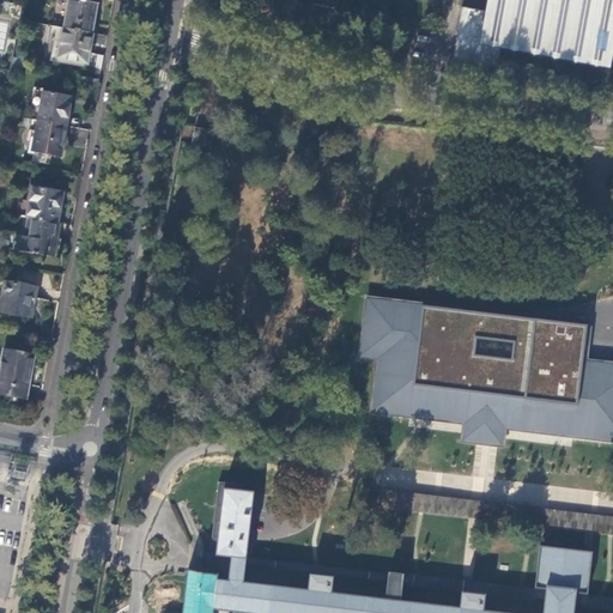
[(68,0),(64,29),(92,34),(98,4),(82,0),(68,0)]
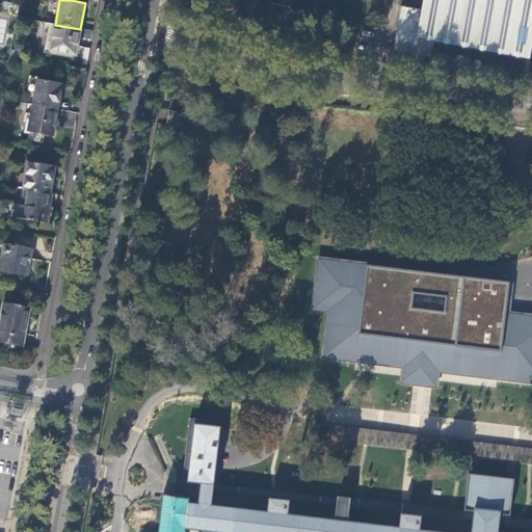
[(513,57),(515,62),(520,58),(530,60),(531,46),(531,0),(421,0),(420,10),(400,6),(392,52),(431,59),(434,43),(443,44),(445,49),(449,46),(460,48),(462,52),(467,49),(478,51),(480,55),(484,52),(496,54),(499,59),(503,55),(513,57)]
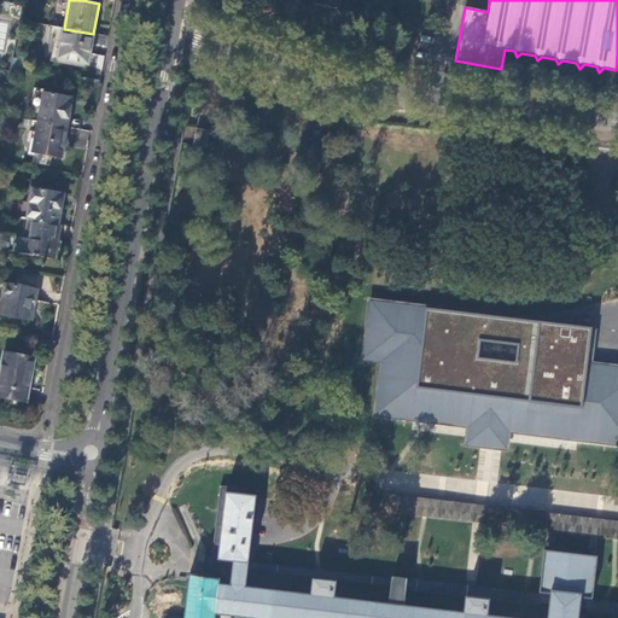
[(88,64),(93,34),(64,29),(58,28),(52,56),(59,57),(58,59),(88,64)]
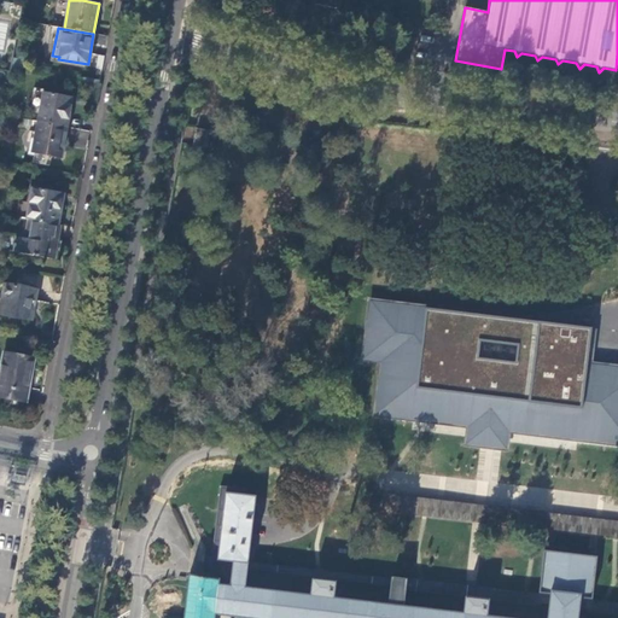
[(44,93),(39,122),(68,128),(74,98),(44,93)]
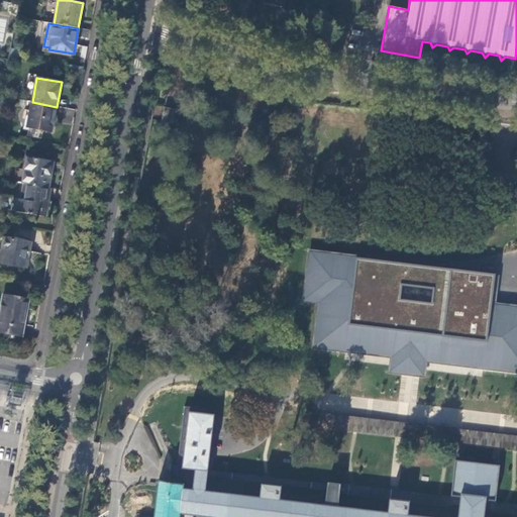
[(57,107),(32,102),(27,127),(53,131),(57,107)]
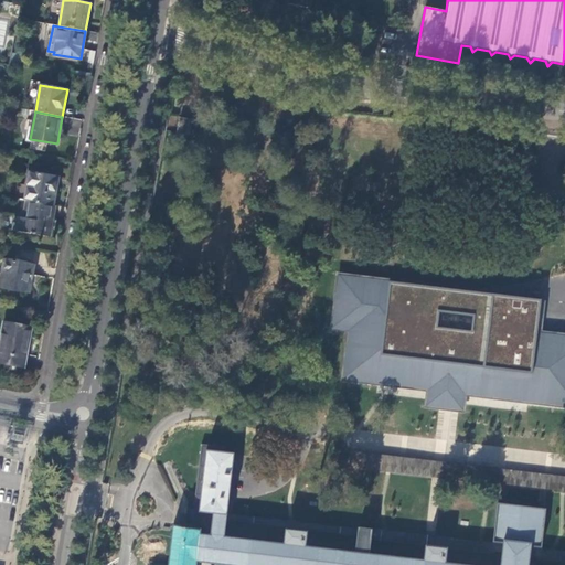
[(194,119),(180,116),(178,132),(191,135),(194,119)]
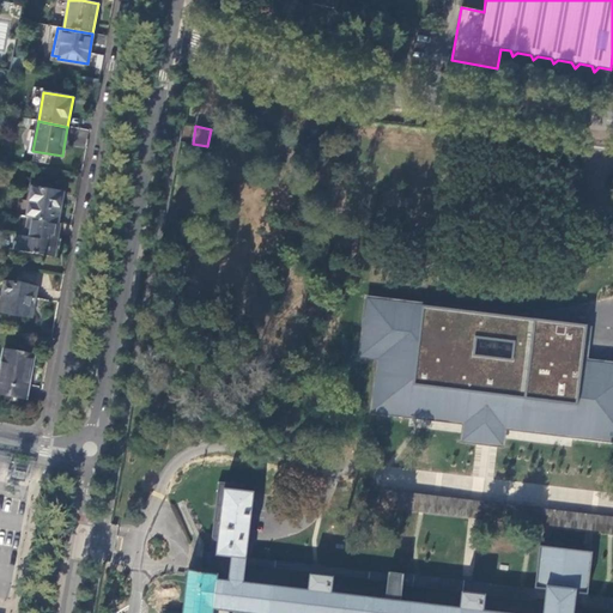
[(32,187),(26,218),(31,219),(59,224),(65,193),(32,187)]
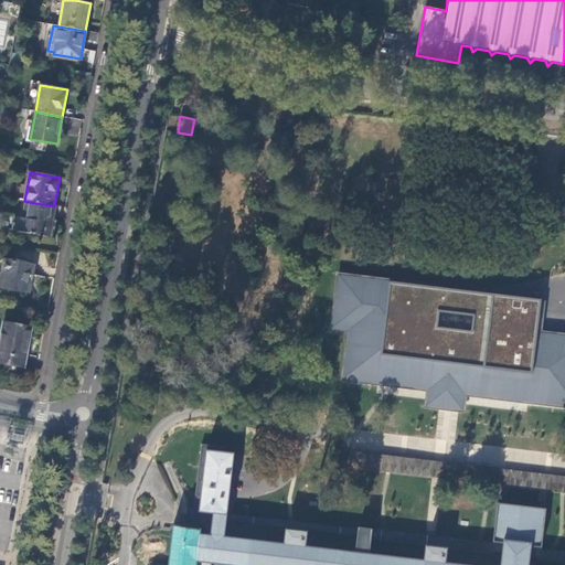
[(49,237),(54,206),(29,202),(27,219),(16,216),(13,232),(49,237)]
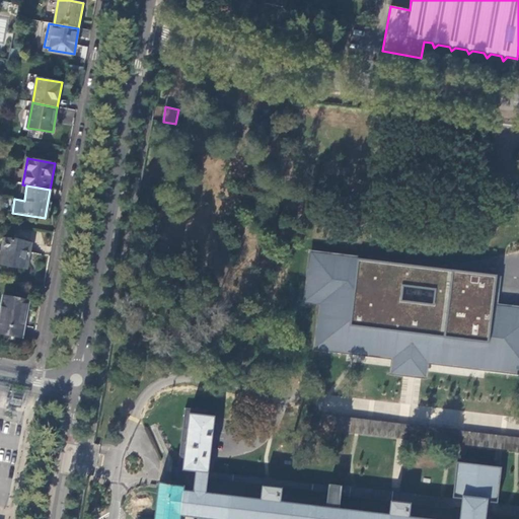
[(3,265),(27,269),(31,245),(4,239),(2,249),(6,250),(3,265)]
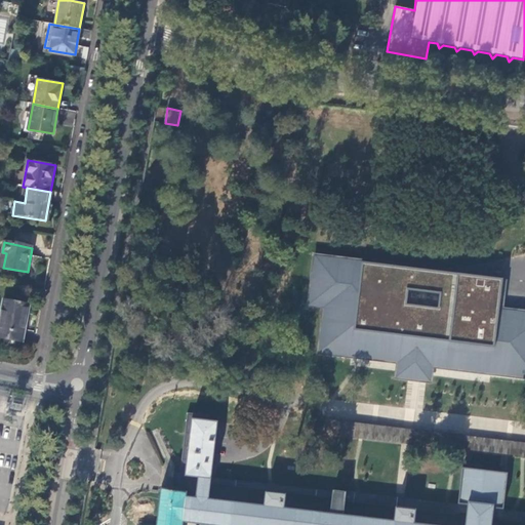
[(508,280),(315,256),(309,306),(324,307),(318,354),(397,363),(396,371),(396,377),(408,379),(426,381),(431,382),(432,375),(433,368),(490,375),(524,379),(524,310),(503,308),(508,280)]
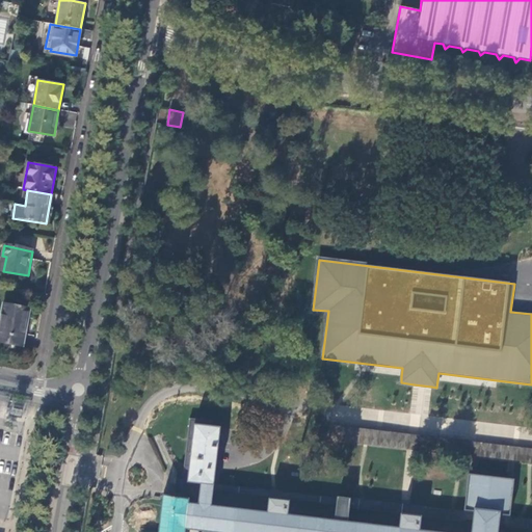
[(0,321),(0,343),(22,347),(29,308),(3,302),(0,321)]
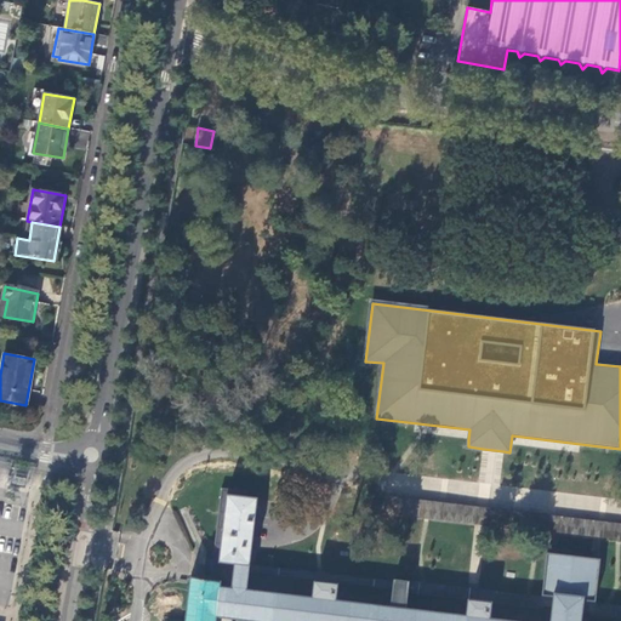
[(206,559),(206,560),(205,580),(191,579),(191,584),(186,620),(232,620),(232,617),(266,620),(620,620),(620,605),(594,603),(599,560),(598,560),(591,559),(556,556),(548,554),(543,597),(422,582),(408,581),(396,581),(396,585),(394,588),(393,608),(246,590),(249,571),(249,568),(249,564),(252,543),(256,500),(245,499),(245,494),(228,491),(227,494),(222,495),(215,560),(210,559),(206,559)]
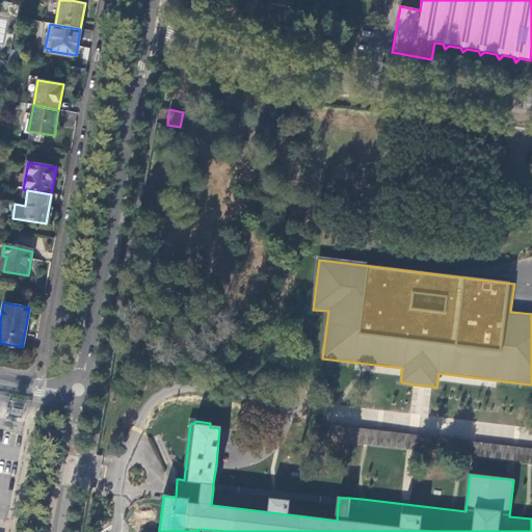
[(531,448),(370,429),(353,427),(352,443),(366,445),(472,457),(478,458),(508,461),(514,462),(531,463),(531,448)]
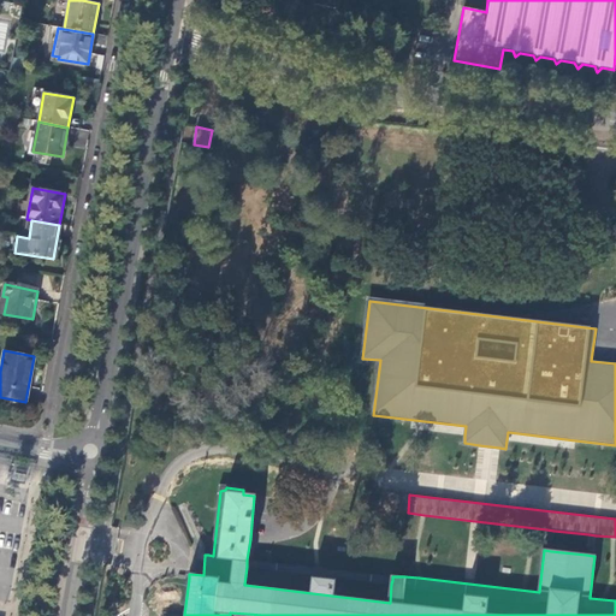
[(250,560),(247,560),(247,563),(247,567),(391,584),(392,580),(392,576),(253,561),(250,560)]
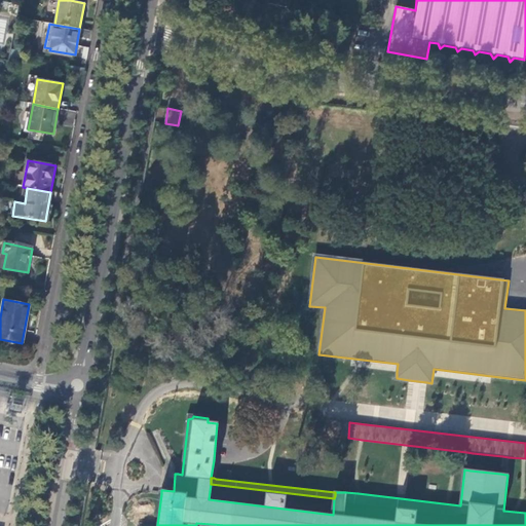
[(245,502),(261,503),(262,493),(245,491),(245,502)]
